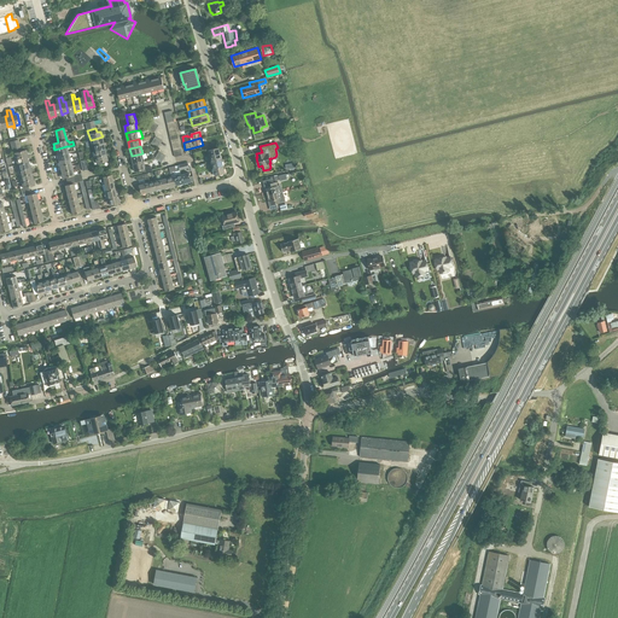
[(219,147),(209,150),(210,155),(211,162),(221,159),(220,152),(219,147)]
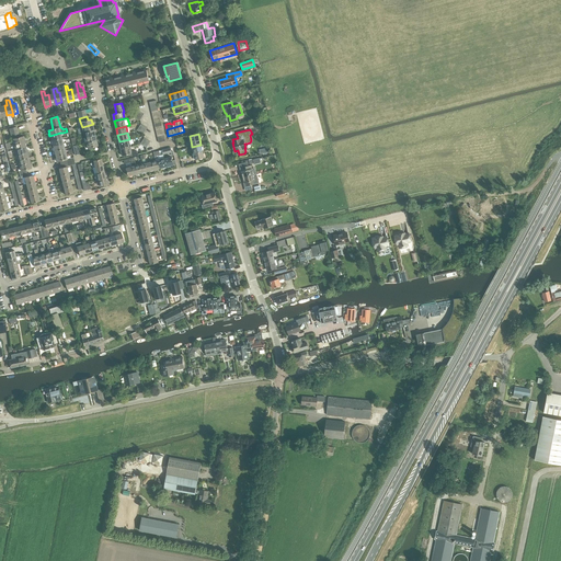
[(129,139),(119,141),(121,149),(130,147),(129,139)]
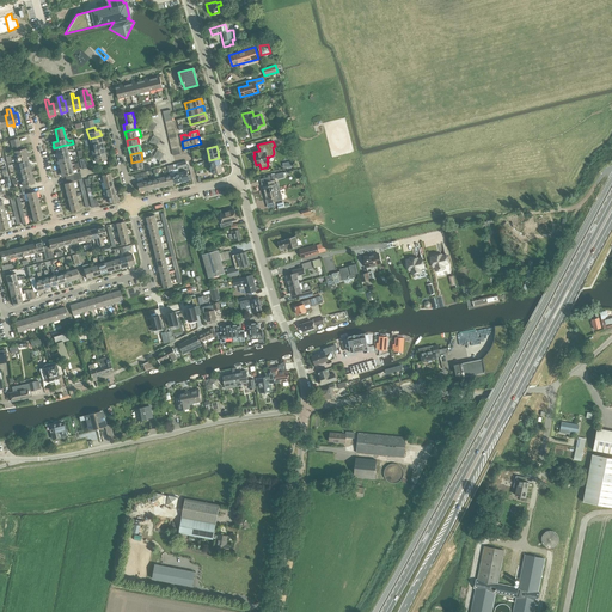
[(142,160),(132,163),(134,170),(140,169),(140,171),(150,169),(148,165),(144,166),(142,160)]
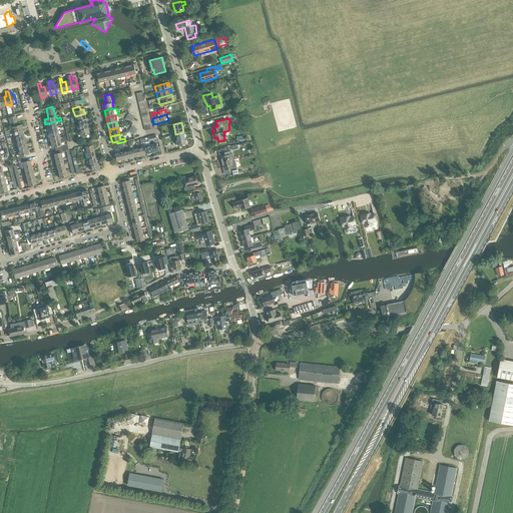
[(185,138),(177,139),(178,146),(179,149),(183,148),(182,145),(186,144),(185,138)]
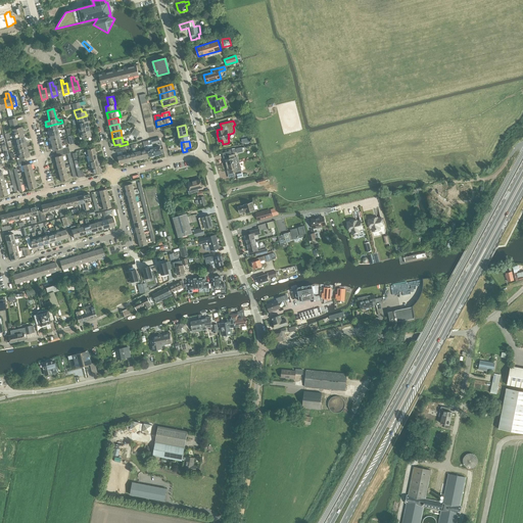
[(159,146),(154,147),(155,155),(161,153),(164,153),(163,149),(160,149),(159,146)]
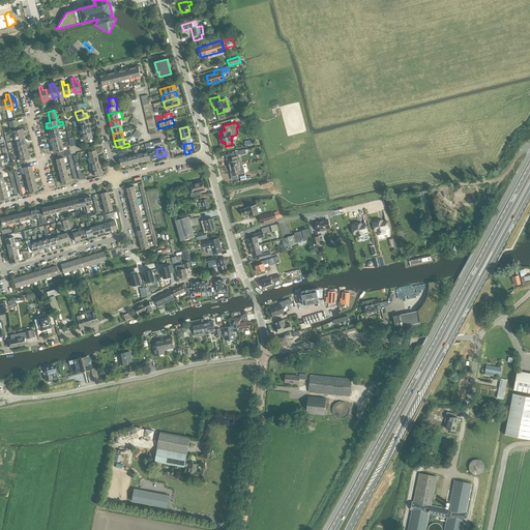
[(127,152),(124,153),(125,157),(127,165),(134,164),(131,155),(128,156),(127,152)]
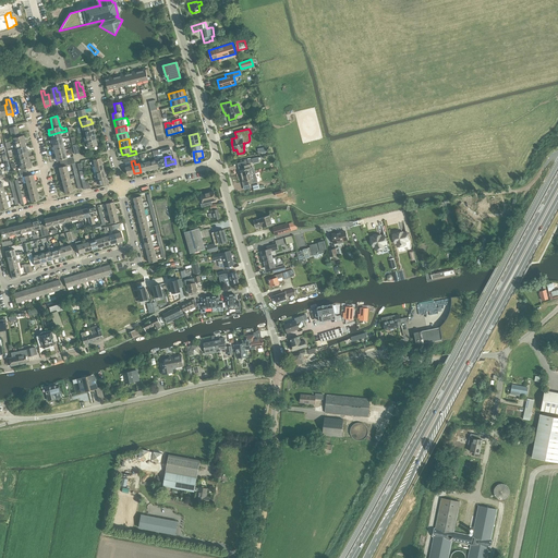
[(20,167),(17,168),(19,170),(20,173),(26,172),(26,168),(31,167),(29,164),(32,164),(31,161),(20,165),(20,167)]
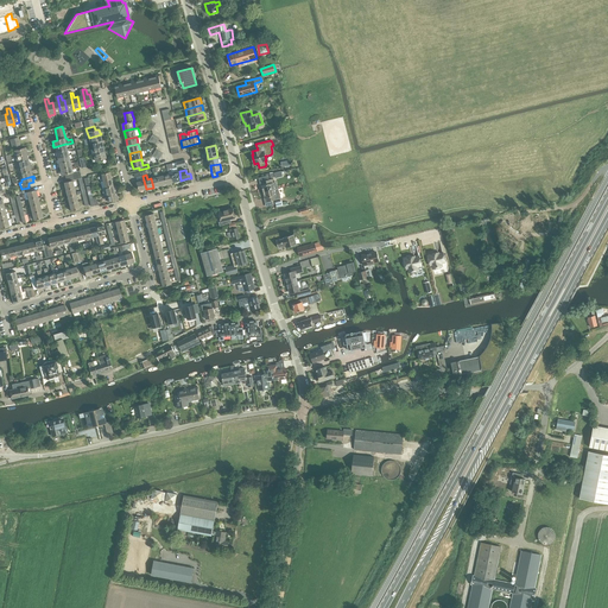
[(261,185),(264,191),(278,189),(276,182),(273,183),(273,178),(260,182),(260,187),(261,185)]
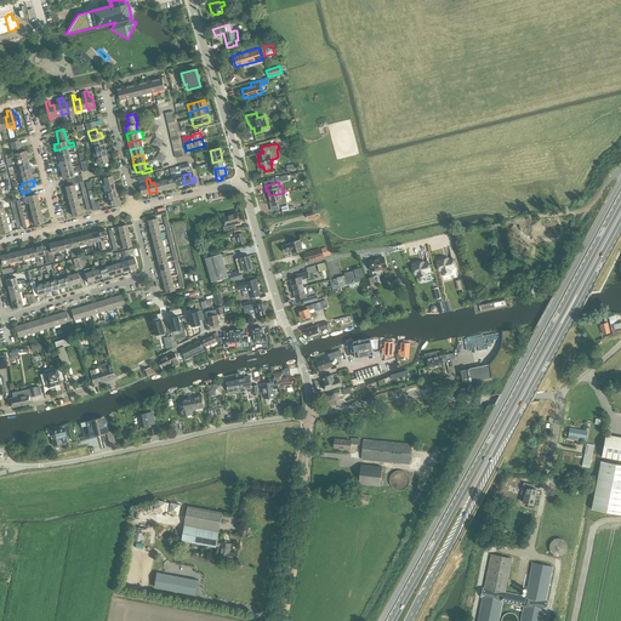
[(104,186),(102,186),(104,193),(115,191),(113,183),(104,186)]
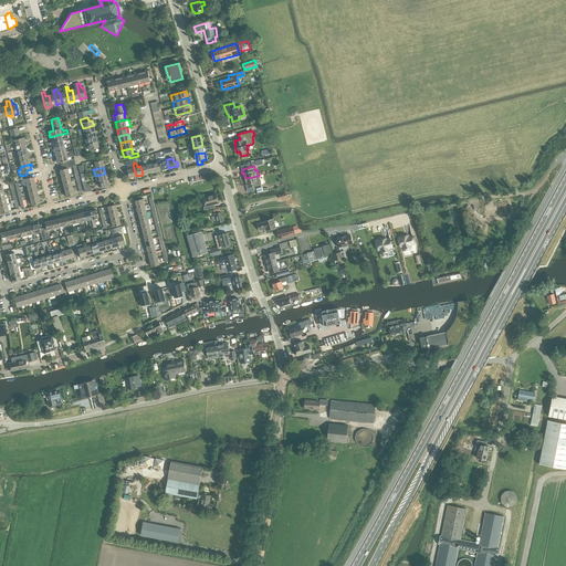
[(95,176),(96,182),(106,179),(106,177),(107,177),(106,173),(105,174),(95,176)]
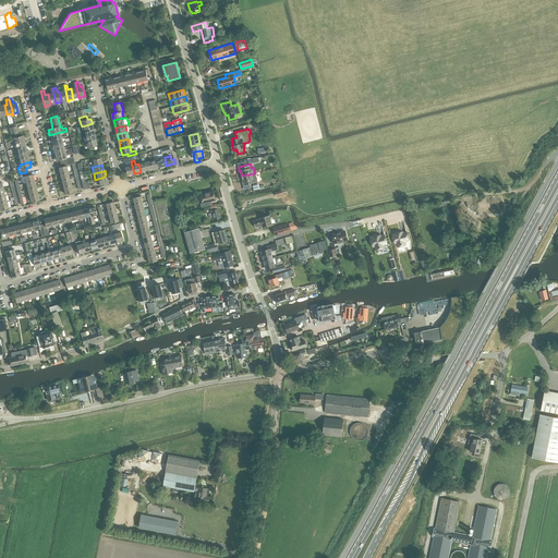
[(243,182),(242,182),(243,185),(250,184),(256,182),(257,182),(255,172),(255,173),(242,176),(243,182)]
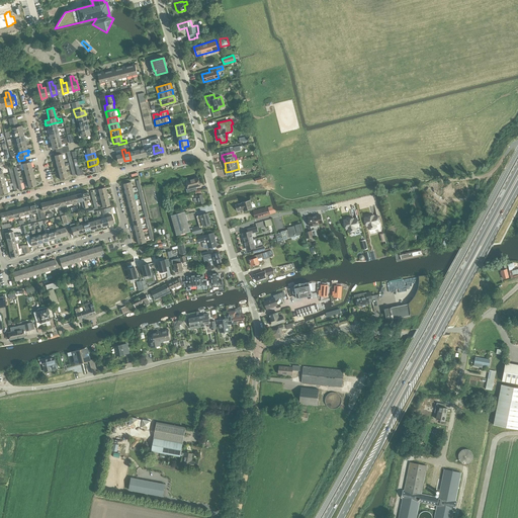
[(190,188),(200,186),(198,177),(186,180),(188,189),(186,189),(187,192),(191,191),(190,188)]
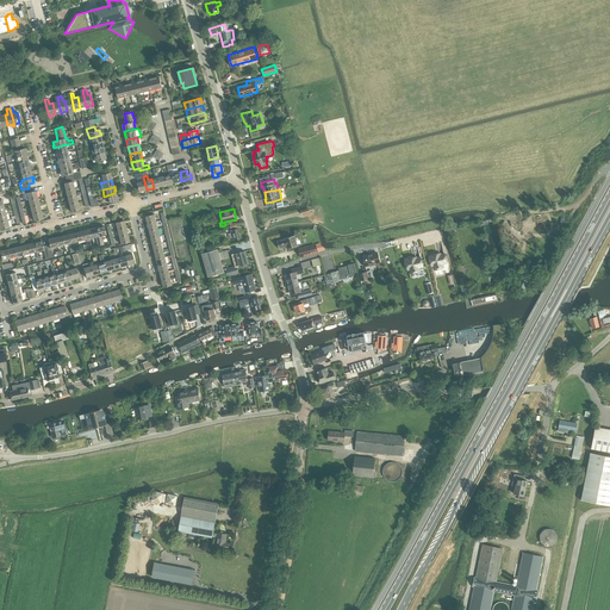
[(41,211),(32,213),(33,222),(43,219),(41,211)]
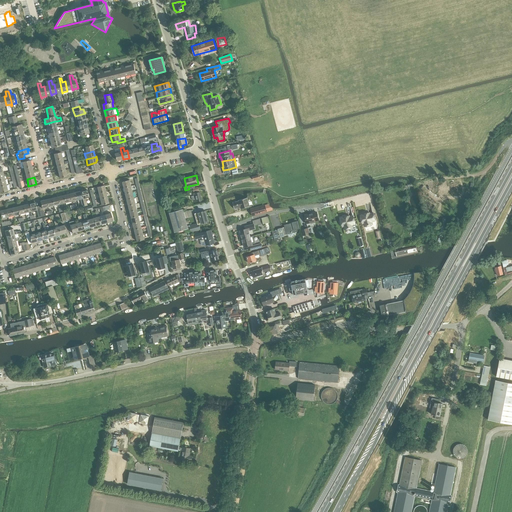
[(85,206),(81,191),(75,192),(77,200),(80,199),(82,206),(85,206)]
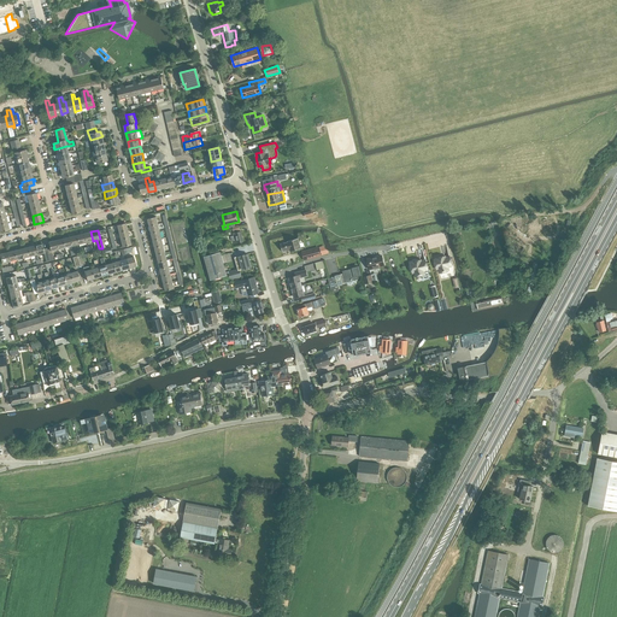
[(235,244),(244,241),(241,231),(233,234),(233,236),(230,236),(231,241),(234,240),(235,244)]
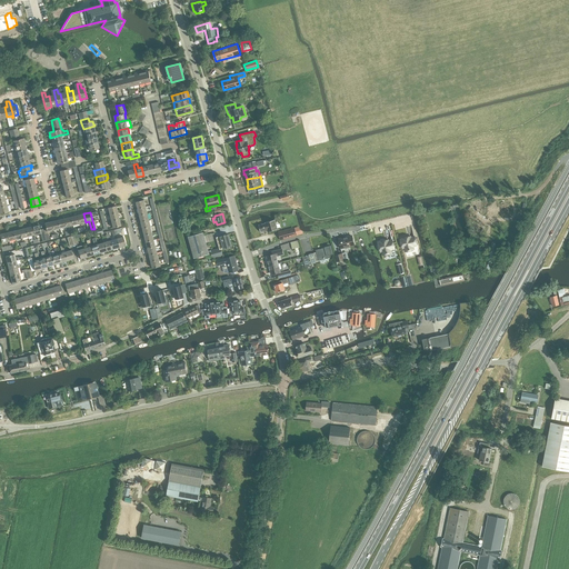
[(260,232),(267,230),(268,232),(278,229),(275,219),(265,222),(265,223),(258,225),(260,232)]
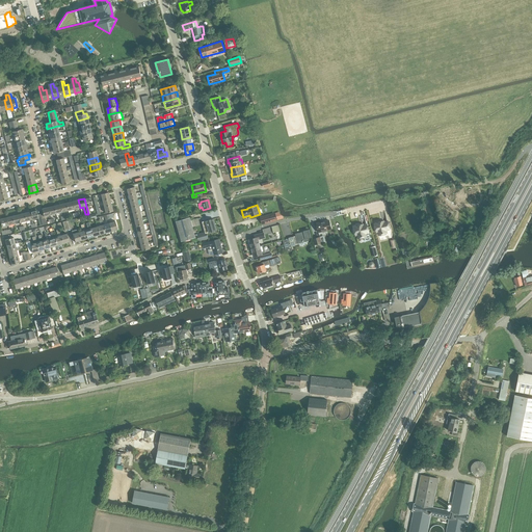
[(30,212),(24,213),(26,220),(29,220),(30,223),(33,222),(32,219),(30,212)]
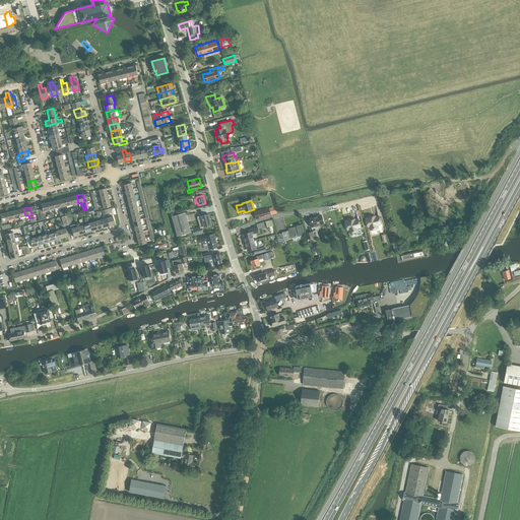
[(270,215),(268,208),(254,212),(256,219),(270,215)]
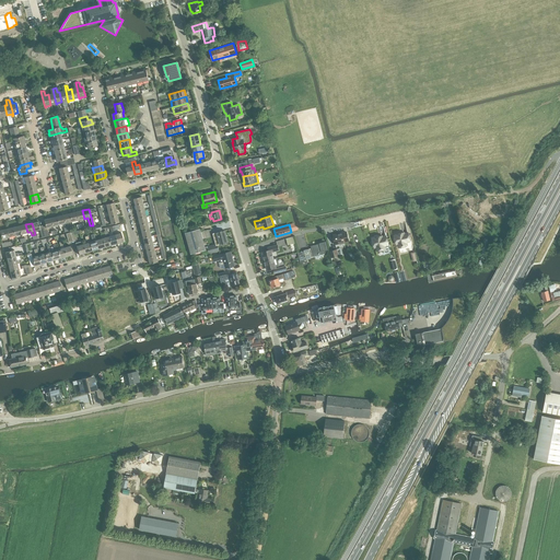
[(209,253),(219,252),(217,244),(207,246),(205,247),(199,229),(185,233),(190,254),(208,249),(209,253)]
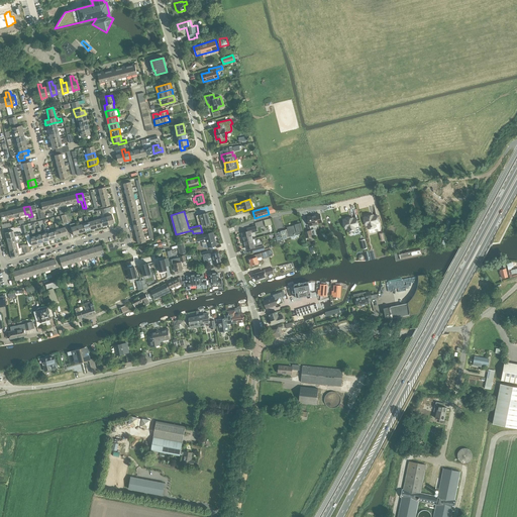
[(199,215),(197,216),(199,223),(201,222),(202,226),(210,224),(207,213),(199,215)]
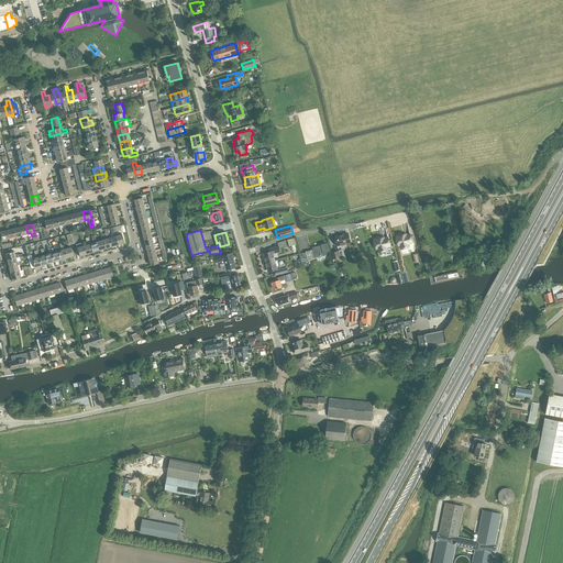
[(346,243),(351,242),(349,233),(334,236),(337,245),(341,244),(342,246),(346,244),(346,243)]
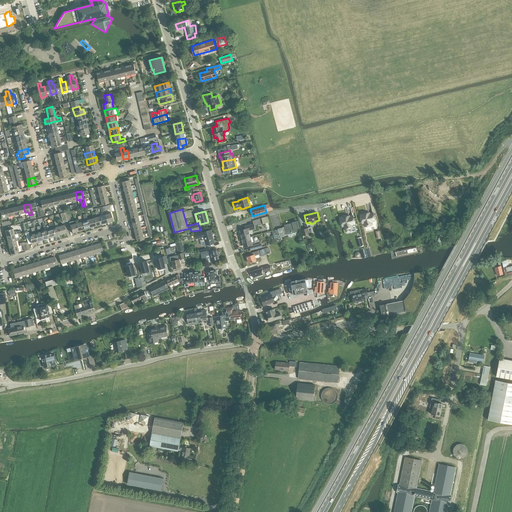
[(111,213),(105,215),(107,222),(113,221),(111,213)]
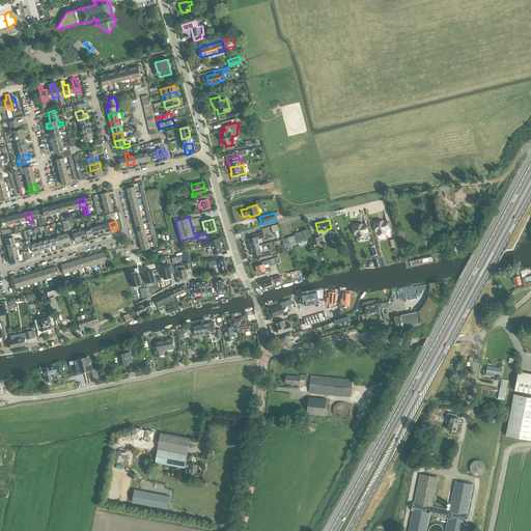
[(374,225),(373,226),(373,229),(375,230),(375,231),(378,231),(378,234),(386,232),(385,229),(390,228),(388,221),(383,222),(383,221),(381,221),(380,222),(379,221),(376,222),(375,222),(375,223),(373,224),(374,225)]
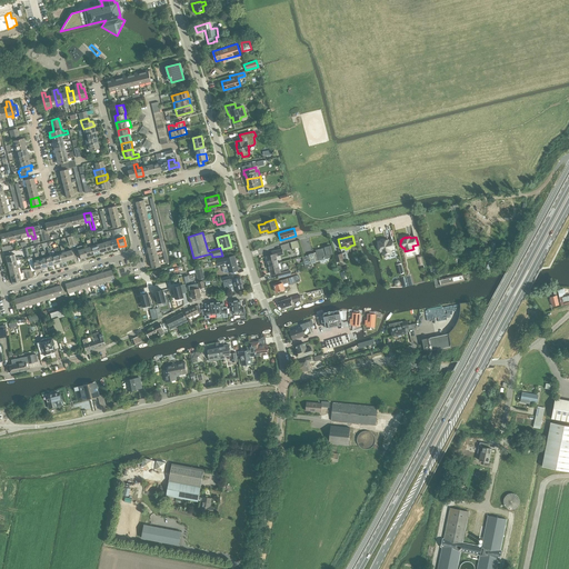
[(95,246),(90,247),(93,255),(99,253),(97,245),(96,238),(92,239),(95,246)]
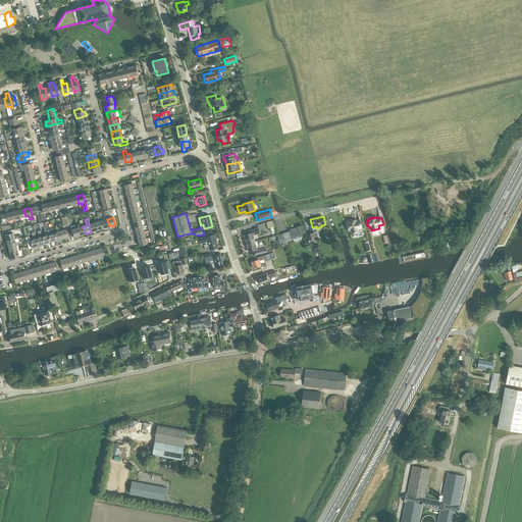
[(107,219),(101,220),(103,228),(109,226),(107,219)]
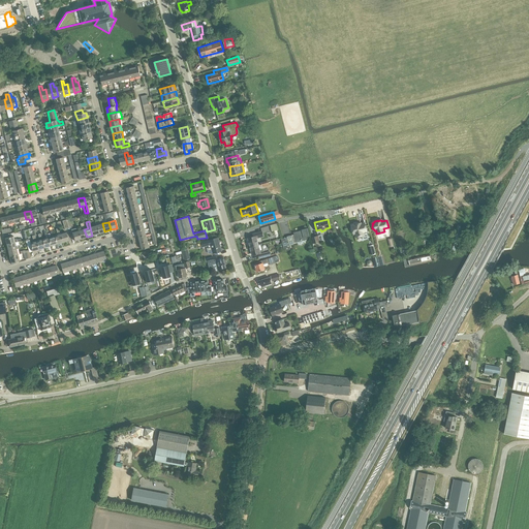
[(82,229),(78,230),(81,239),(87,237),(84,229),(83,223),(80,223),(81,226),(82,229)]
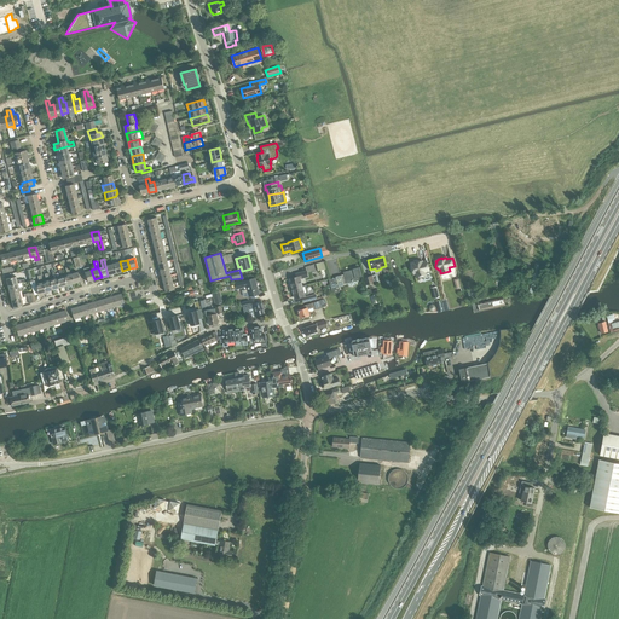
[(120,261),(113,264),(115,273),(122,271),(120,261)]
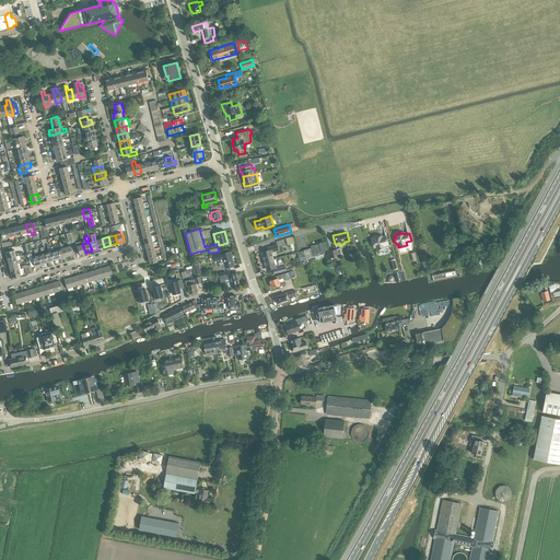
[(373,241),(372,242),(373,245),(374,246),(374,247),(376,247),(376,251),(385,248),(384,245),(388,244),(386,236),(382,237),(380,237),(380,236),(378,237),(377,236),(375,236),(374,237),(374,238),(372,240),(373,241)]
